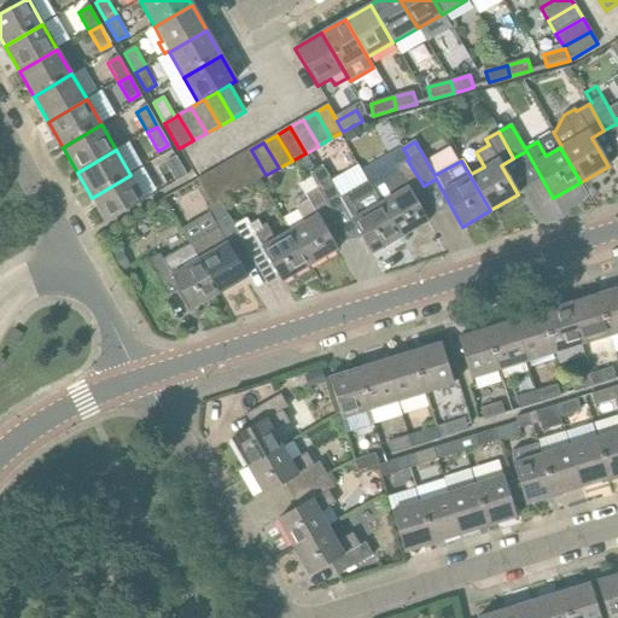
[(252,184),(266,175),(251,150),(238,157),(252,184)]
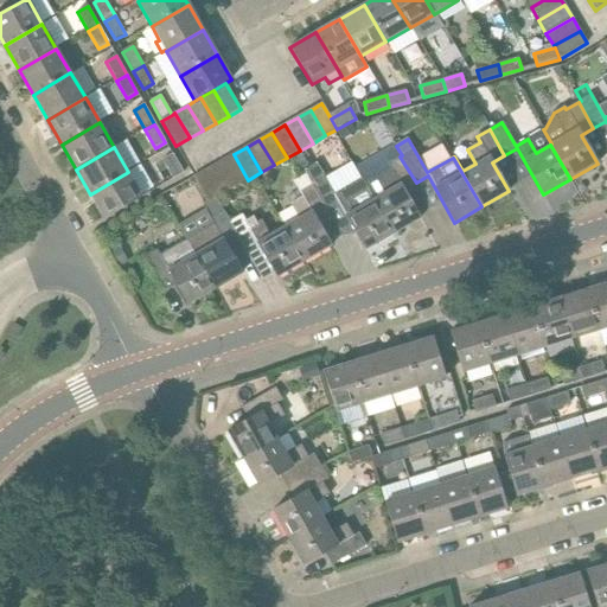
[(173,179),(183,173),(173,154),(163,160),(173,179)]
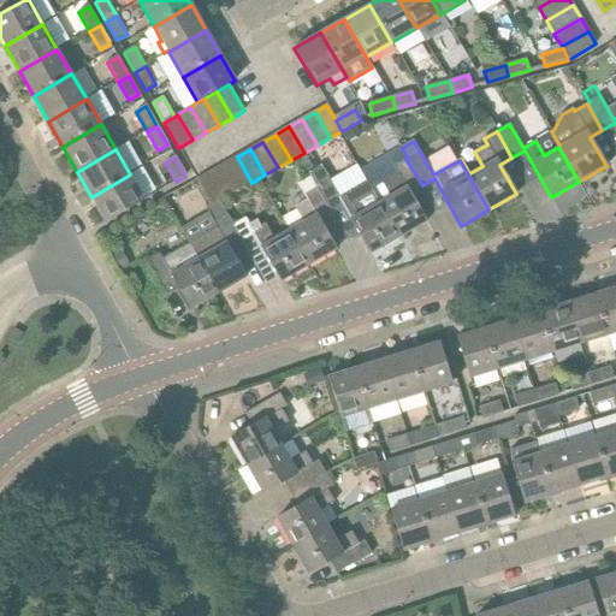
[(240,190),(252,183),(237,157),(224,164),(240,190)]
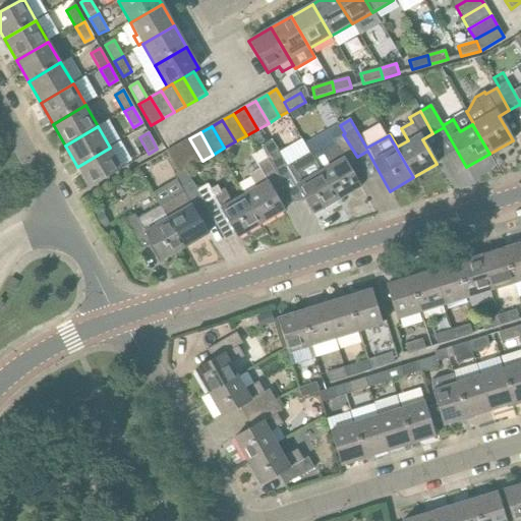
[(320,171),(337,201),(360,188),(346,163),(357,157),(343,134),(334,140),(337,146),(326,152),(333,164),(320,171)]
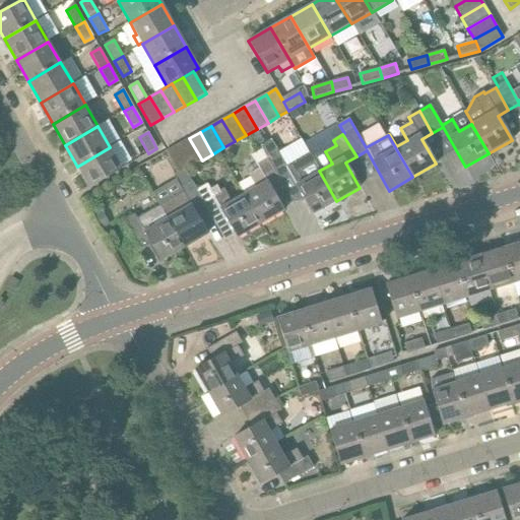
[(191,167),(202,160),(189,138),(178,145),(191,167)]
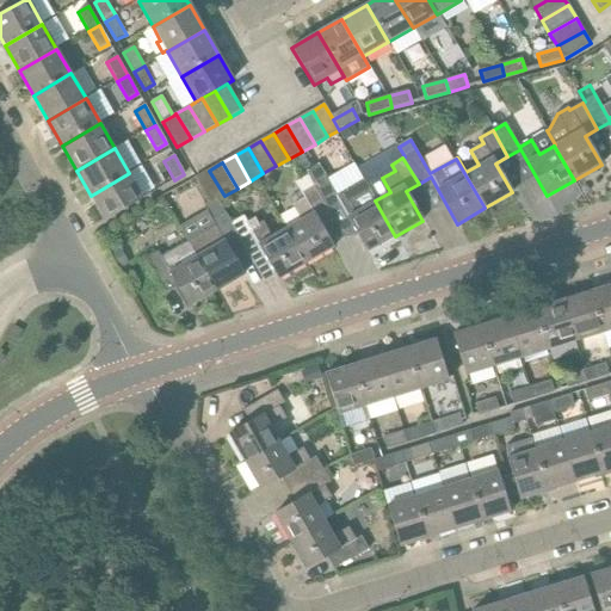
[(210,204),(217,201),(218,199),(224,196),(209,171),(195,178),(210,204)]
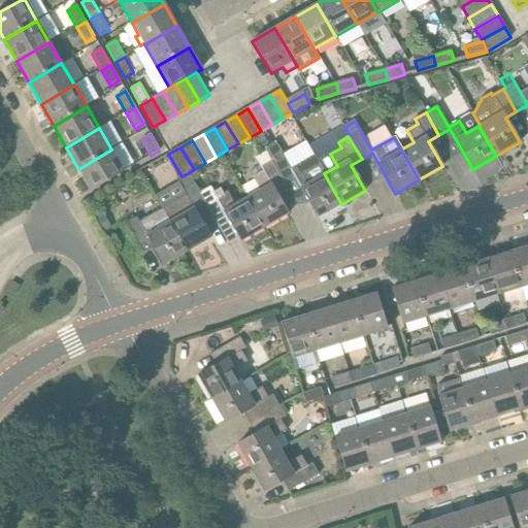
[(91,191),(124,171),(111,150),(78,169),(91,191)]
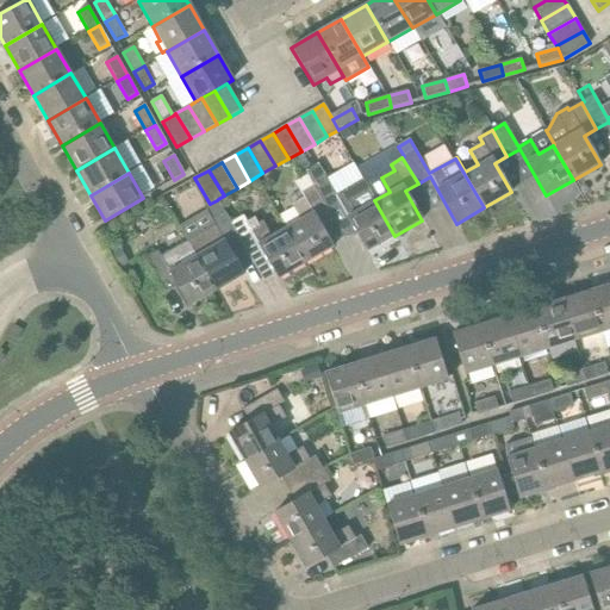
[(367,251),(394,236),(374,200),(360,209),(352,194),(340,201),(325,179),(313,186),(328,211),(341,204),(367,251)]
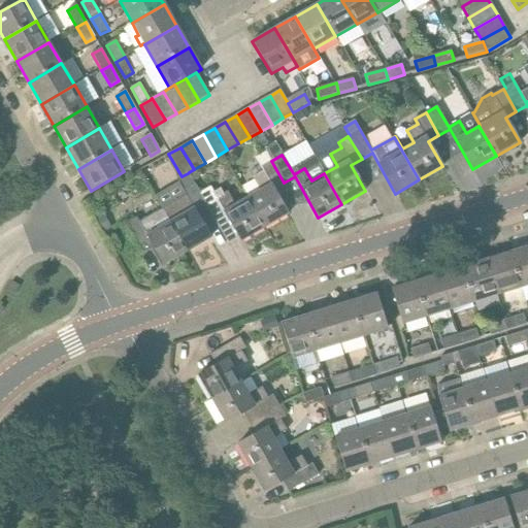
[(248,197),(265,228),(288,215),(273,189),(284,183),(271,161),(251,173),(260,190),(248,197)]
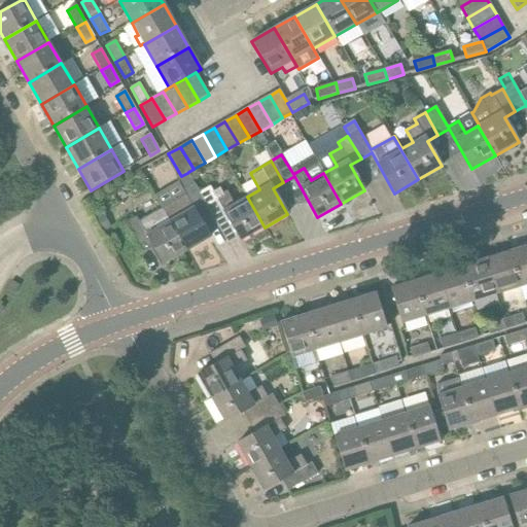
[(265,227),(247,197),(234,205),(226,192),(224,194),(221,187),(214,191),(206,177),(195,183),(188,172),(187,173),(206,206),(217,200),(240,241),(265,227)]
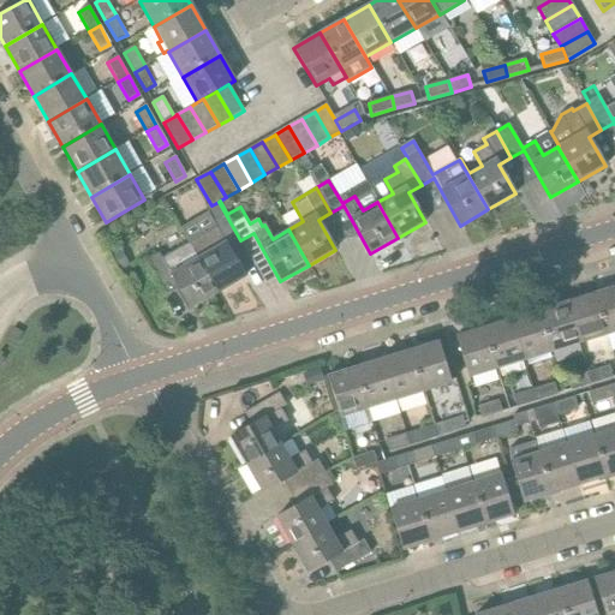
[(189,243),(218,293),(245,278),(228,248),(240,240),(219,202),(212,206),(207,208),(216,228),(204,236),(213,250),(199,257),(191,243),(189,243)]
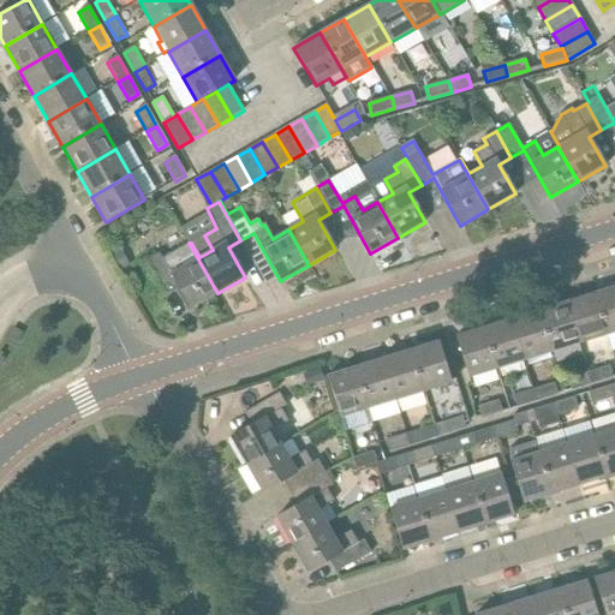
[(190,309),(218,293),(189,243),(162,260),(160,254),(145,261),(161,287),(173,280),(190,309)]
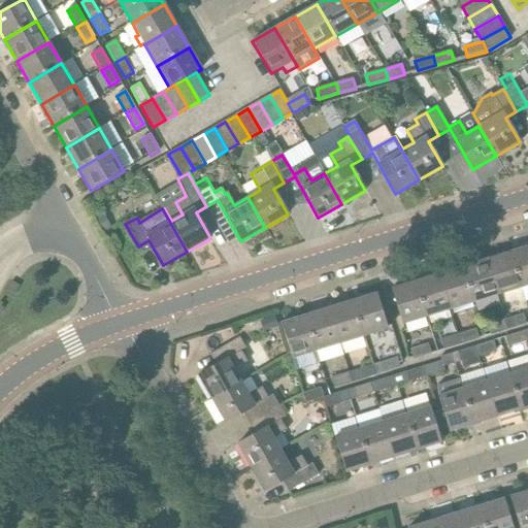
[(102,227),(108,223),(103,215),(97,218),(102,227)]
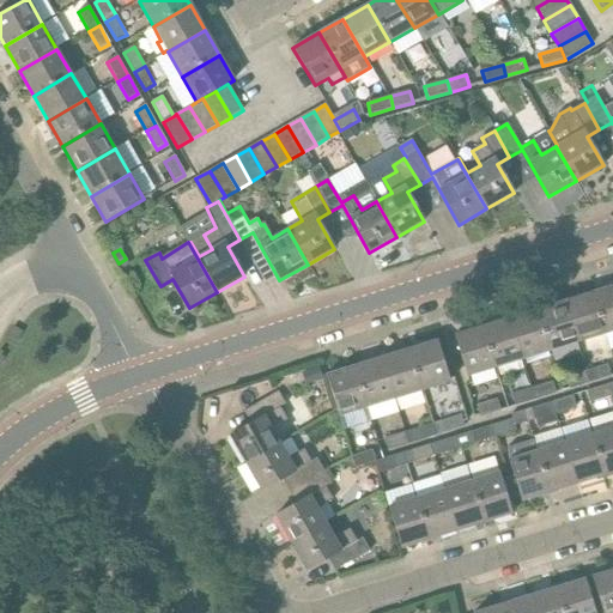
[(605,334),(612,331),(612,286),(593,293),(605,334)]
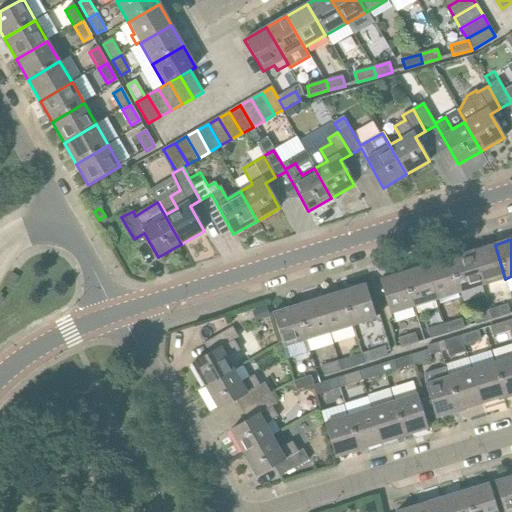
[(482,286),(505,279),(495,245),(472,252),(482,286)]
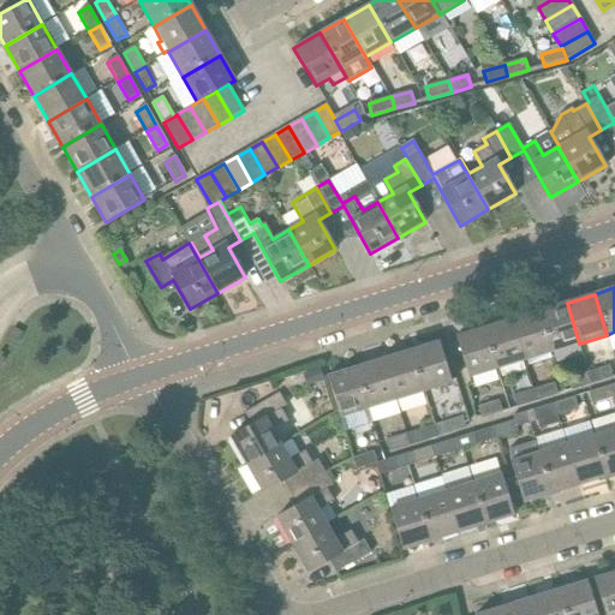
[(551,352),(579,344),(567,303),(539,311),(551,352)]
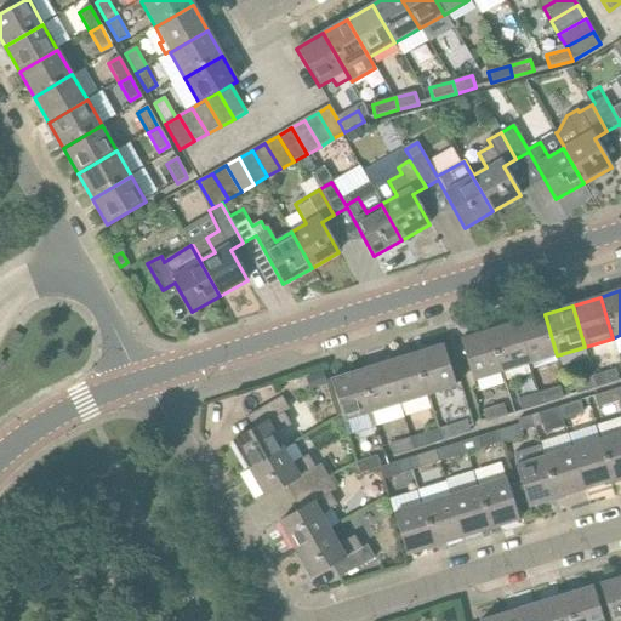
[(529,364),(557,355),(545,314),(517,323),(529,364)]
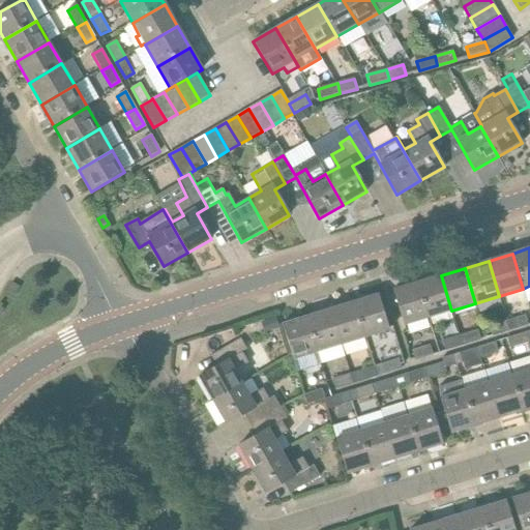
[(428,318),(451,311),(441,275),(416,283),(428,318)]
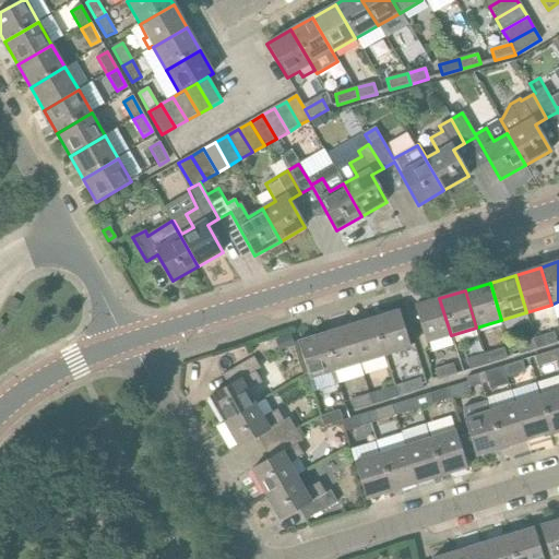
[(426,344),(451,335),(439,298),(414,306),(426,344)]
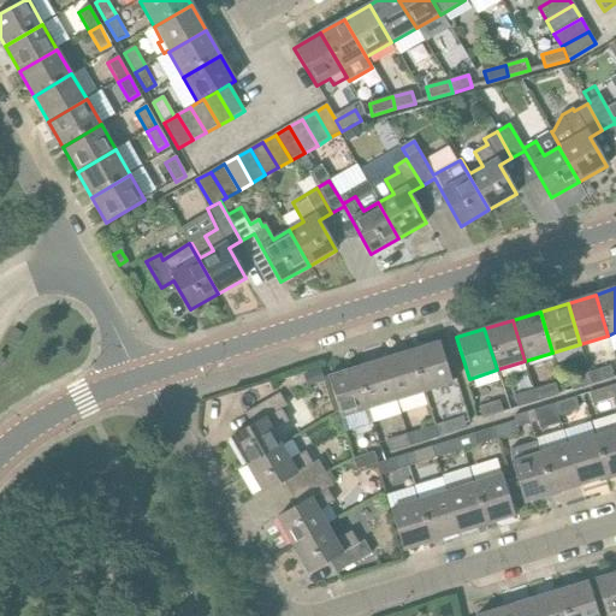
[(425,392),(452,384),(439,343),(412,351),(425,392)]
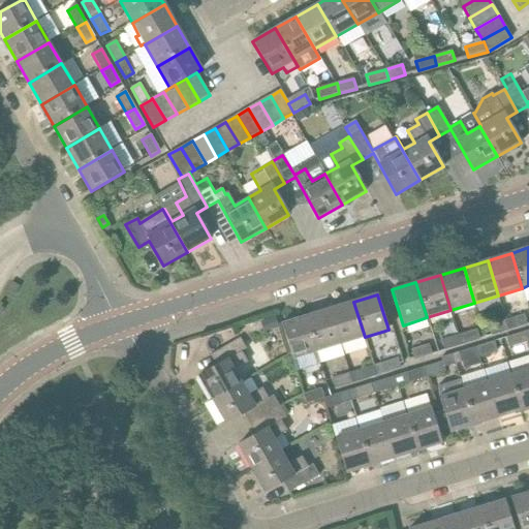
[(340,344),(365,337),(353,302),(330,309),(340,344)]
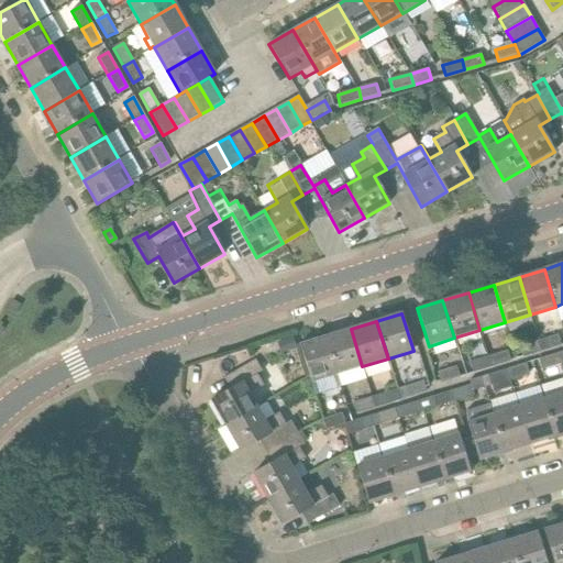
[(337,375),(362,366),(351,329),(324,337),(337,375)]
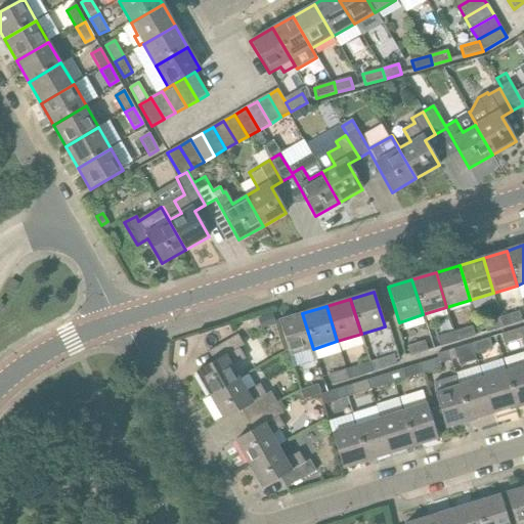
[(505,328),(522,322),(519,312),(501,318),(505,328)]
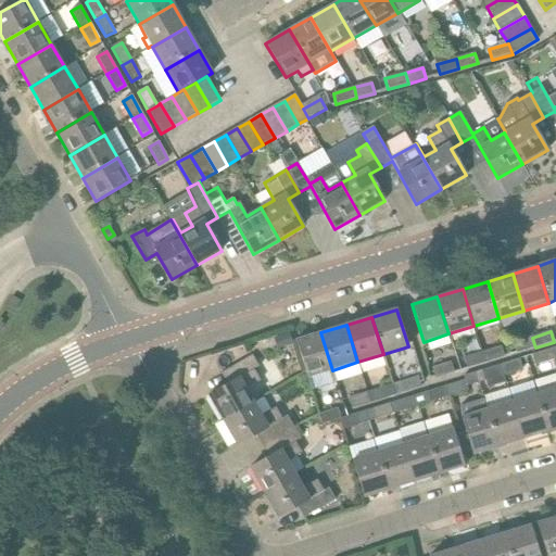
[(307,378),(332,370),(320,332),(295,341),(307,378)]
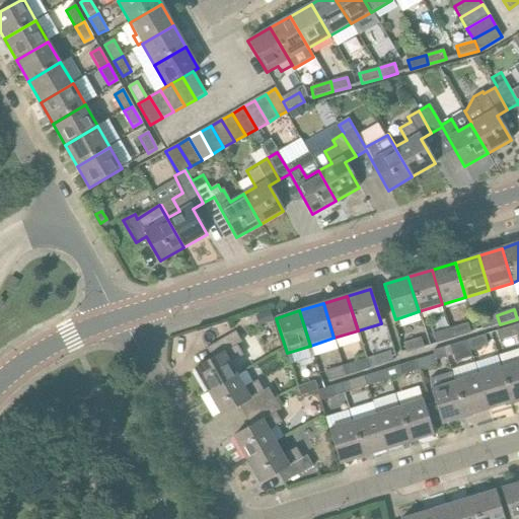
[(476,331),(500,324),(497,315),(474,322),(476,331)]
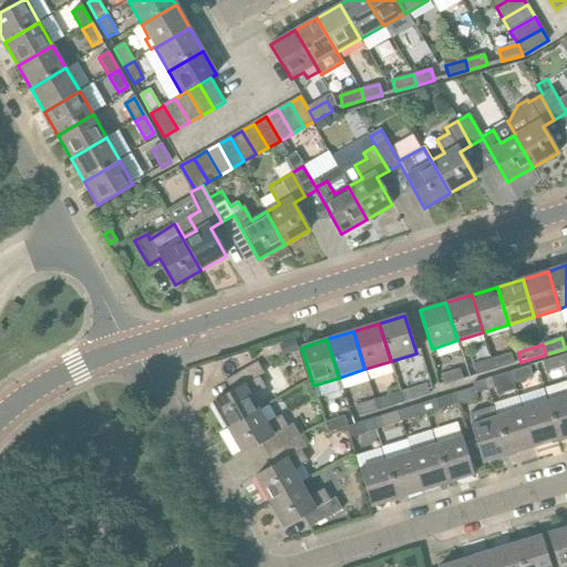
[(495,370),(514,364),(511,354),(492,360),(495,370)]
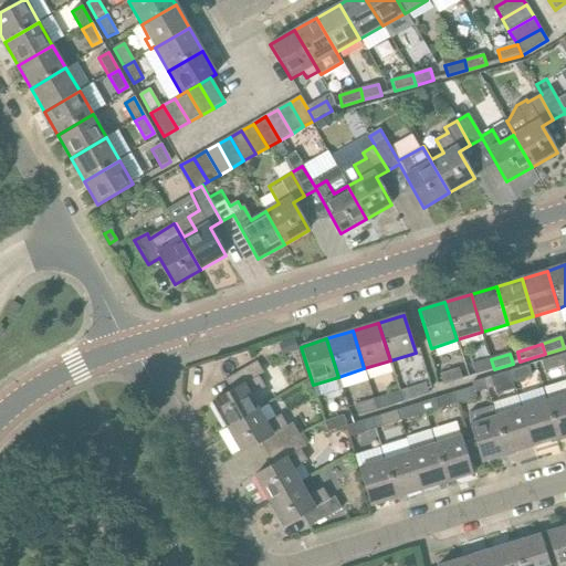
[(544,373),(565,366),(562,356),(541,362),(544,373)]
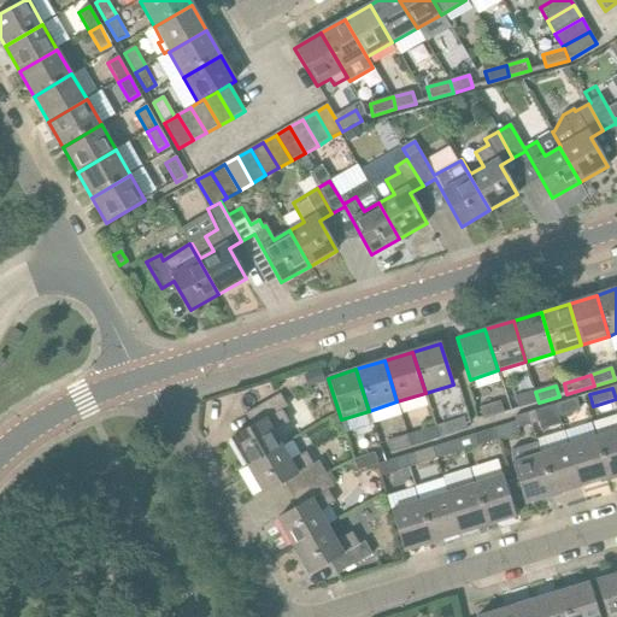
[(518,410),(539,403),(535,392),(515,398),(518,410)]
